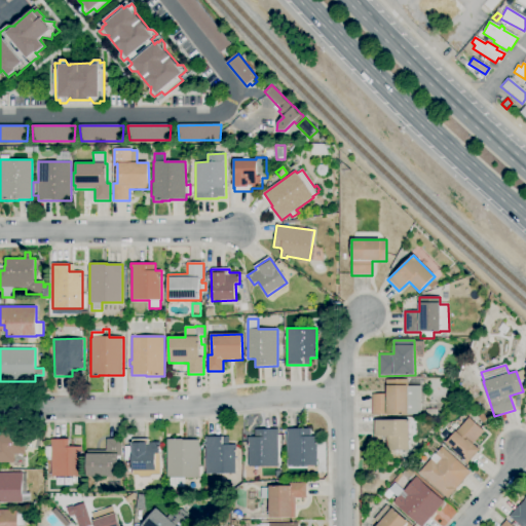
[(408,415),(386,415),(372,415),(372,393),(386,393),(386,379),(408,380),(408,386),(421,386),(420,414),(408,414),(408,415)]
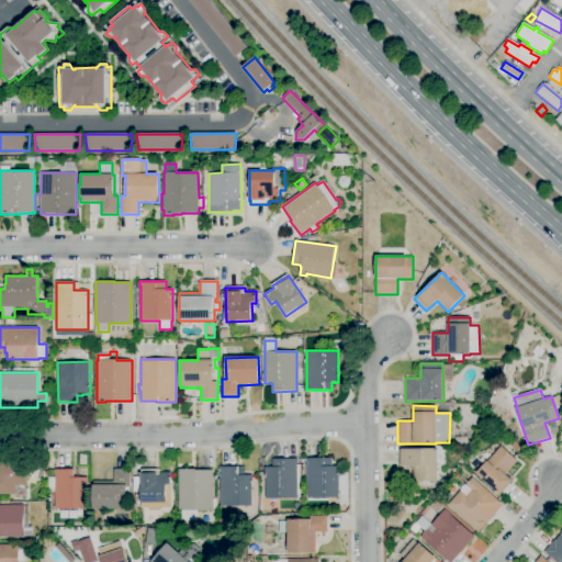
[(468,446),(456,445),(456,437),(468,437),(468,446)]
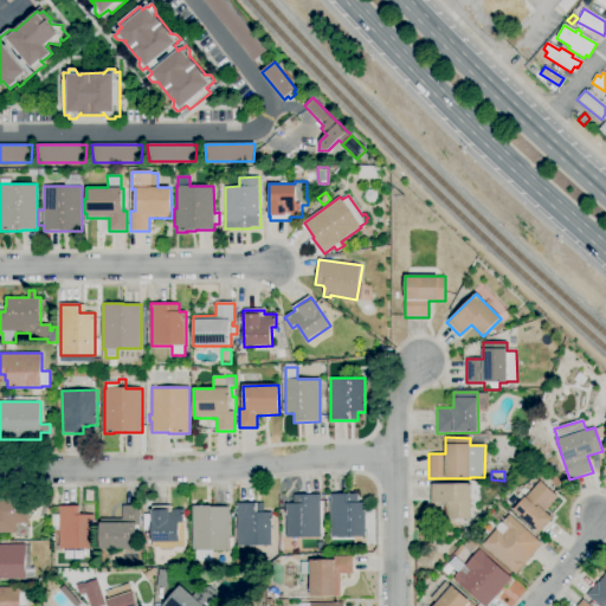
[(558,488),(550,481),(556,476),(562,483),(558,488)]
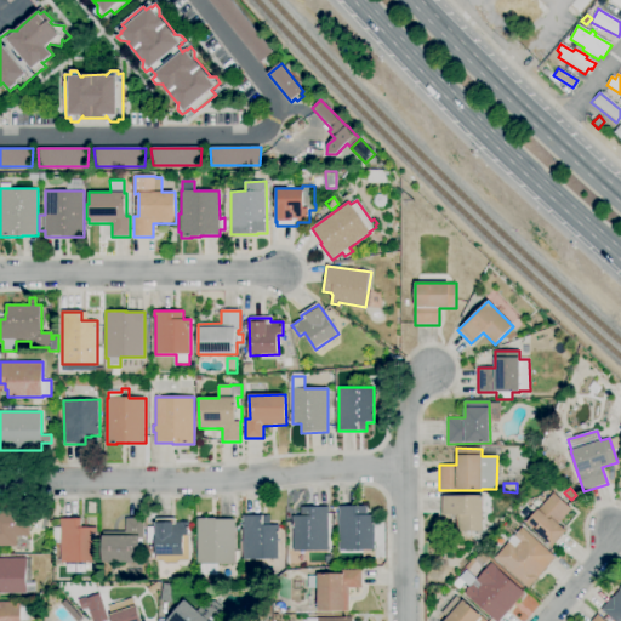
[(552,548),(527,524),(554,494),(571,510),(559,524),(567,531),(552,548)]
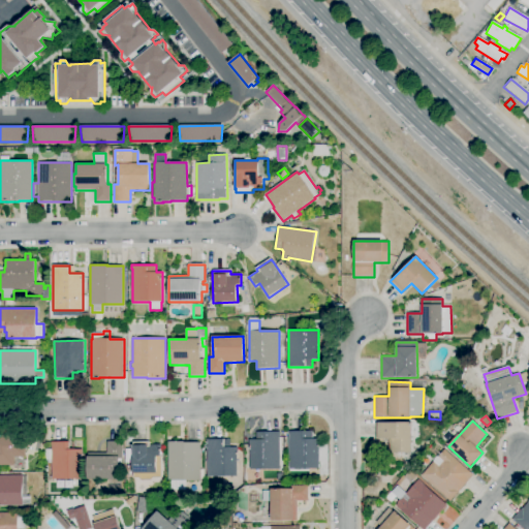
[(412,453),(390,453),(390,438),(383,438),(383,443),(376,443),(376,423),(411,423),(412,453)]
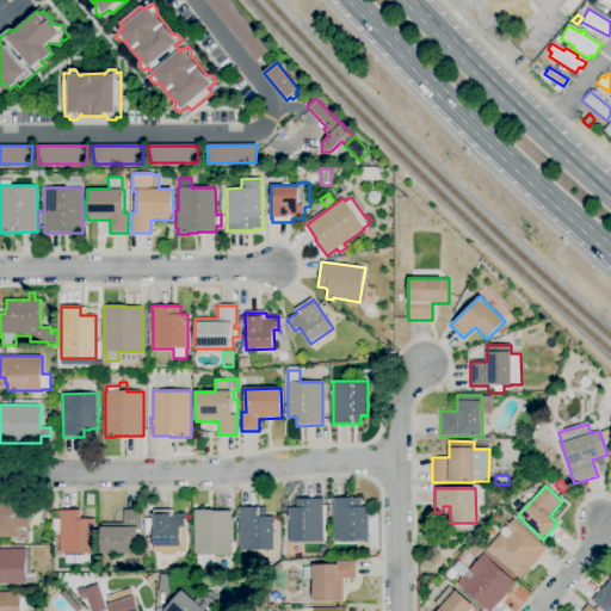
[(334,542),(334,501),(333,501),(333,498),(355,498),(355,507),(369,507),(369,542),(334,542)]
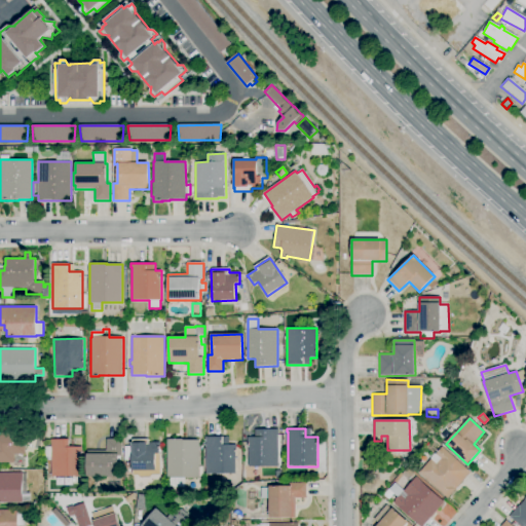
[(252,475),(251,466),(249,466),(249,442),(248,442),(248,438),(256,438),(256,429),(278,429),(278,466),(261,466),(261,475),(252,475)]
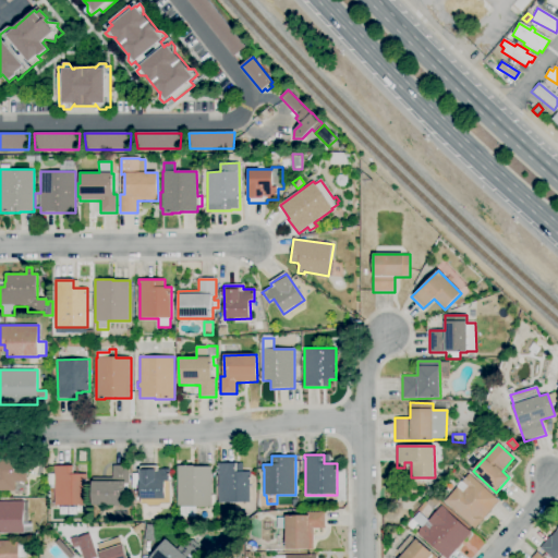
[(15,490),(0,490),(0,459),(26,459),(27,482),(15,482),(15,490)]
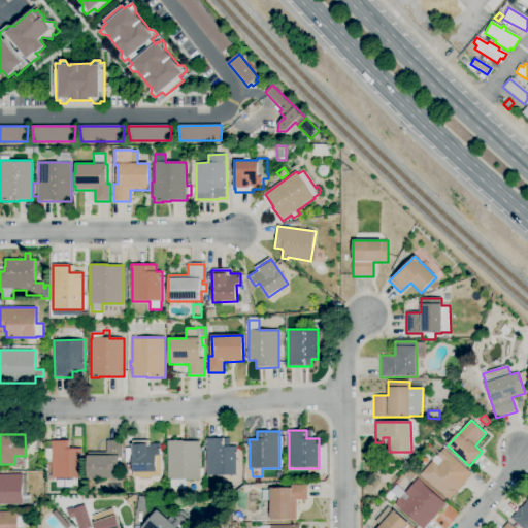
[(237,475),(207,475),(207,439),(224,438),(224,447),(237,447),(237,453),(236,453),(237,475)]
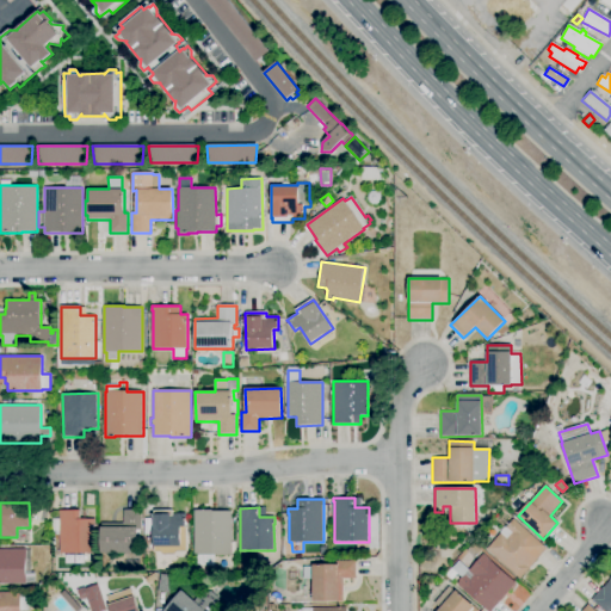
[(139,554),(102,554),(102,528),(102,523),(124,523),(124,510),(142,510),(142,530),(141,530),(141,535),(139,535),(139,554)]
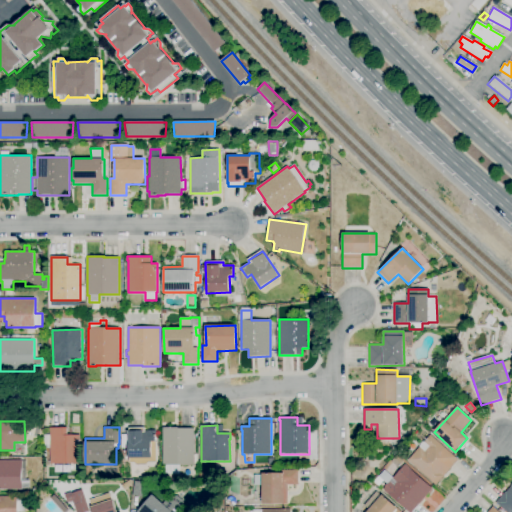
[(50,464),(50,428),(67,428),(67,435),(79,435),(80,464),(50,464)]
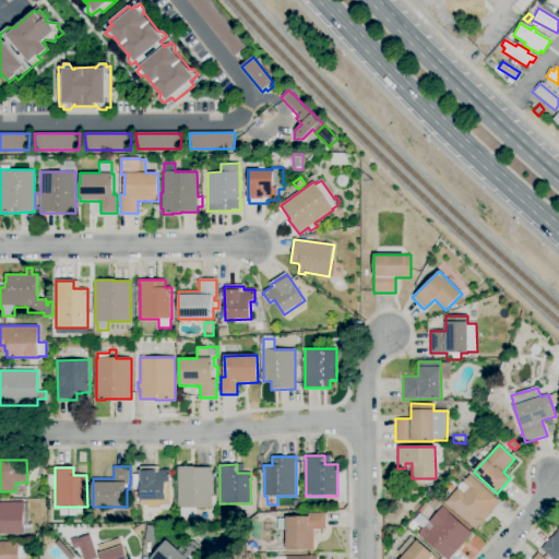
[(159,508),(150,508),(146,504),(142,504),(141,488),(132,488),(132,475),(141,474),(141,467),(158,467),(158,471),(170,471),(170,483),(171,504),(163,504),(159,508)]
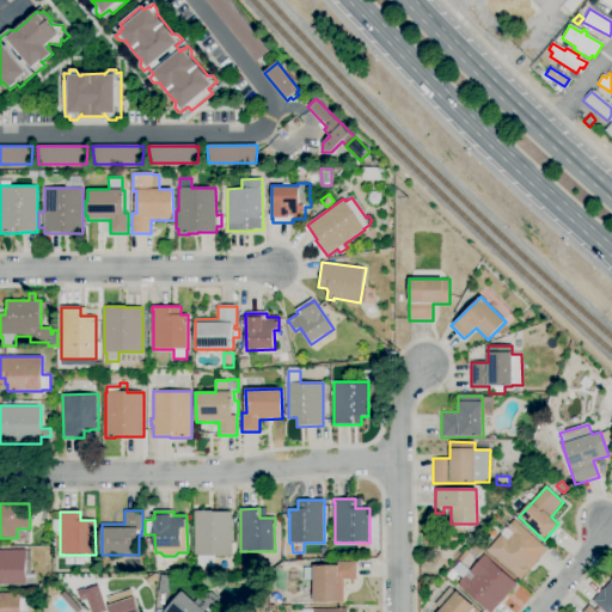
[(232,556),(195,556),(195,512),(214,512),(232,512),(232,556)]
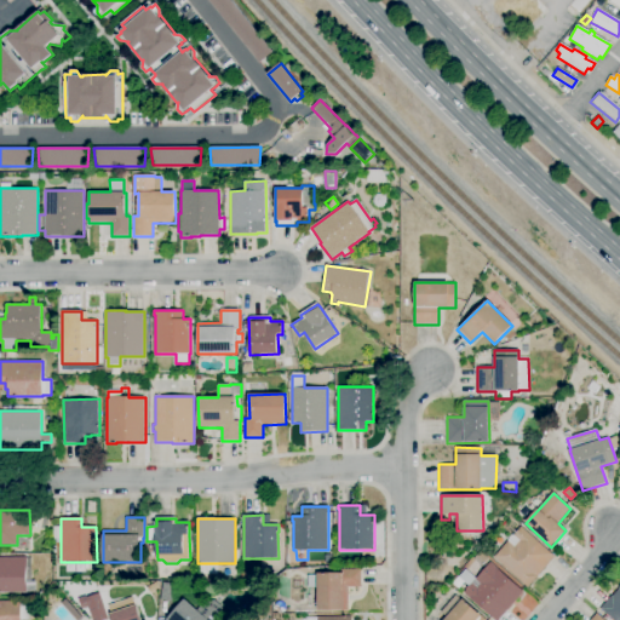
[(528,587),(494,557),(521,527),(555,557),(528,587)]
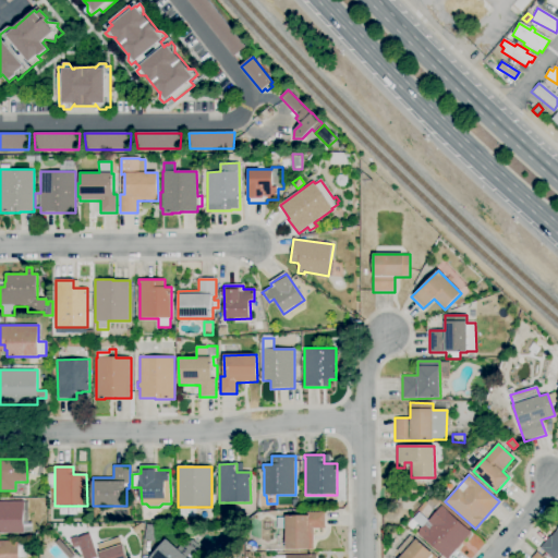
[(434,509),(426,502),(432,497),(439,504),(434,509)]
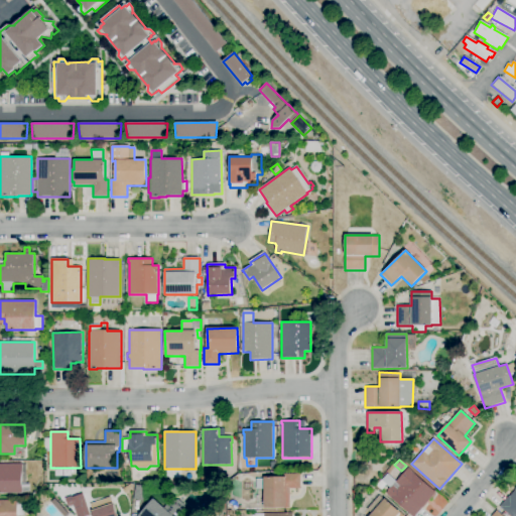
[(22,494),(0,494),(0,464),(22,464),(22,483),(30,483),(30,492),(22,492),(22,494)]
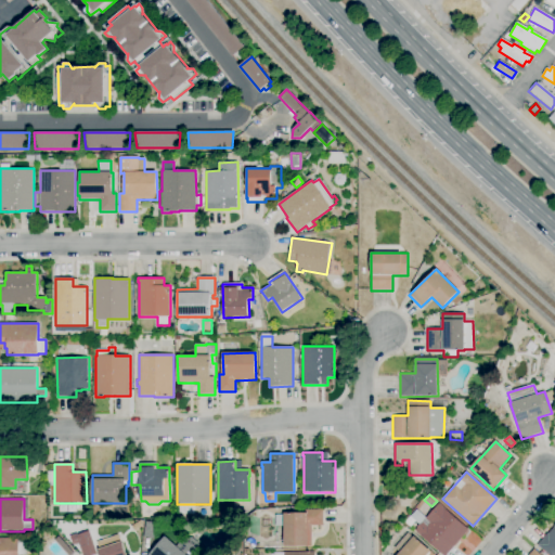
[(444,554),(442,554),(416,530),(420,526),(415,521),(411,527),(405,523),(417,510),(426,518),(440,504),(468,530),(444,554)]
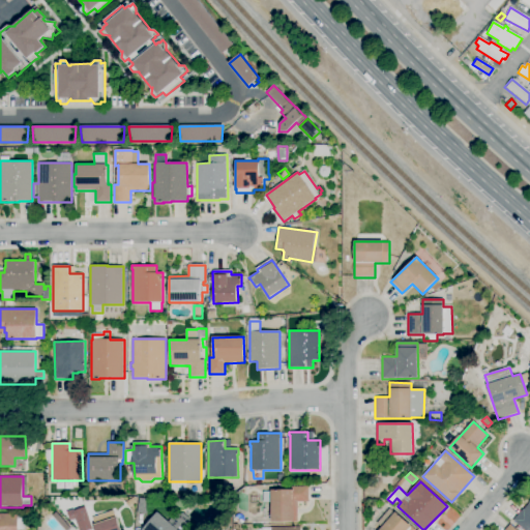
[(272,522),(271,502),(264,502),(264,492),(271,492),(271,490),(292,490),(292,487),(308,487),(310,502),(297,502),(297,522),(272,522)]
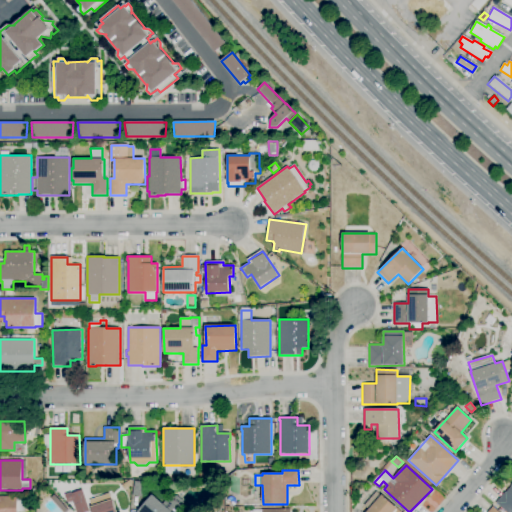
[(142,497),(133,496),(135,481),(144,482),(142,497)]
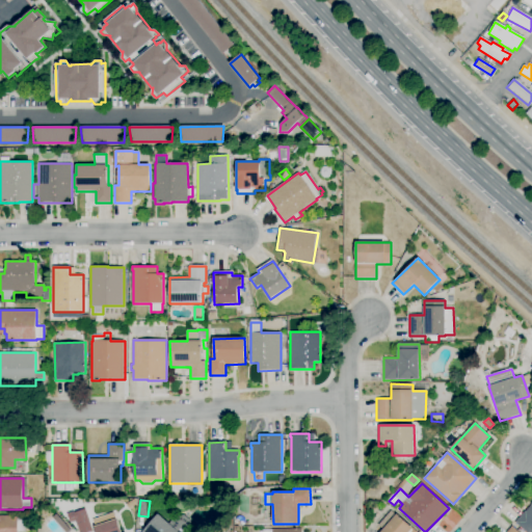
[(531,531),(527,531),(515,523),(525,511),(526,511),(531,505),(531,503),(531,531)]
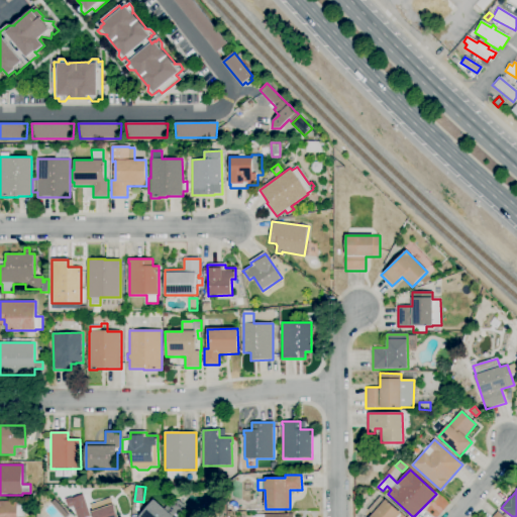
[(86,516),(90,516),(81,494),(67,499),(74,516),(86,516)]
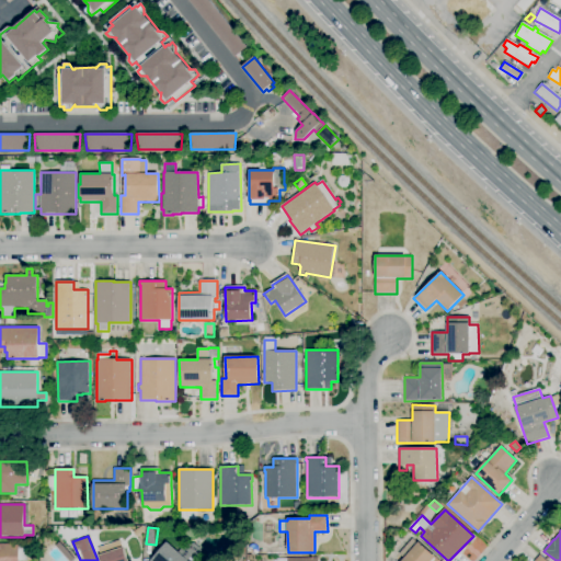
[(101,560),(100,556),(101,554),(99,548),(121,540),(123,548),(124,547),(128,560),(101,560)]
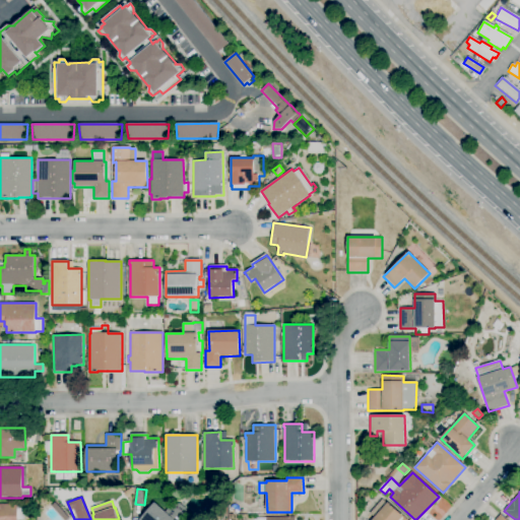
[(67,519),(63,519),(51,506),(55,502),(70,518),(67,519)]
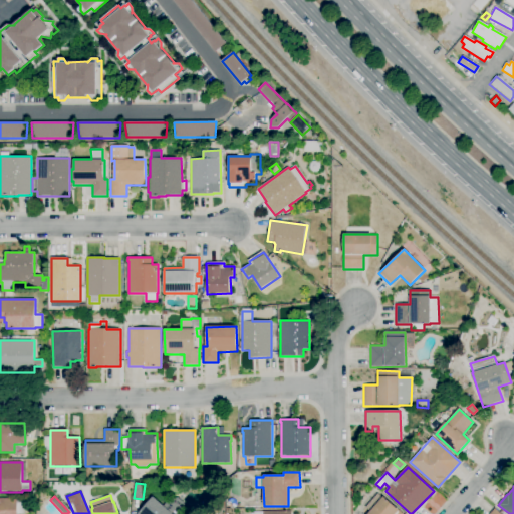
[(367,513),(383,496),(403,513),(367,513)]
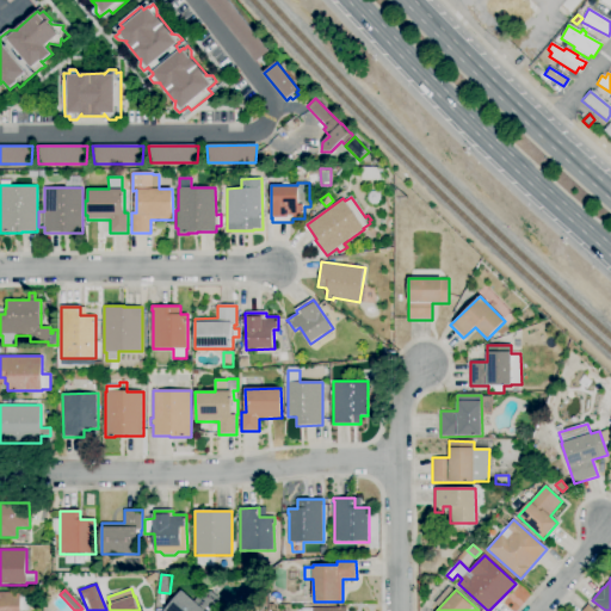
[(164,610),(181,591),(195,602),(203,592),(211,591),(221,599),(221,605),(215,610),(164,610)]
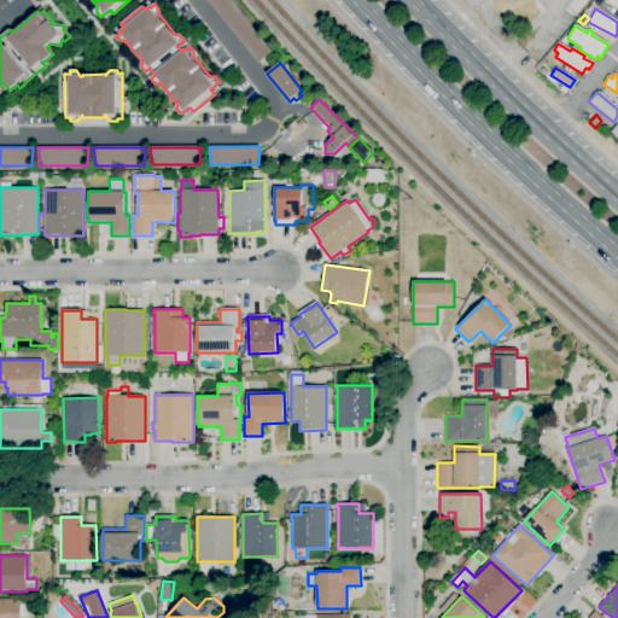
[(0,617),(0,599),(22,599),(22,602),(29,602),(29,617),(0,617)]
